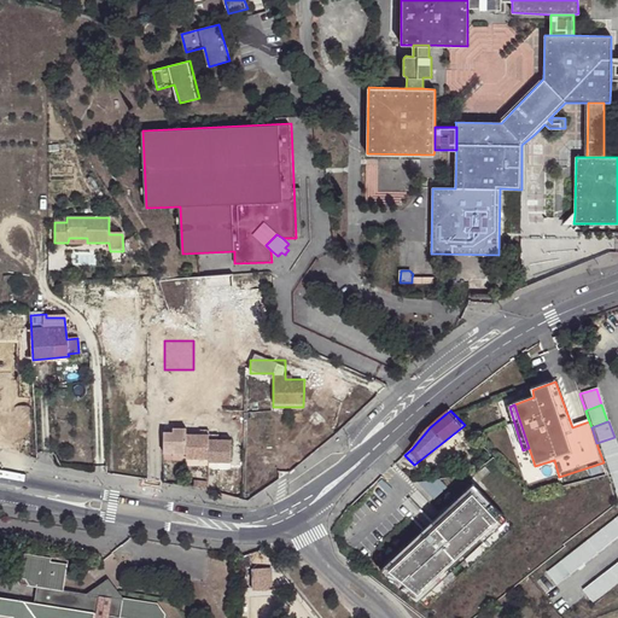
[(186,431),(163,430),(162,459),(231,462),(232,441),(208,439),(208,435),(186,435),(186,431)]
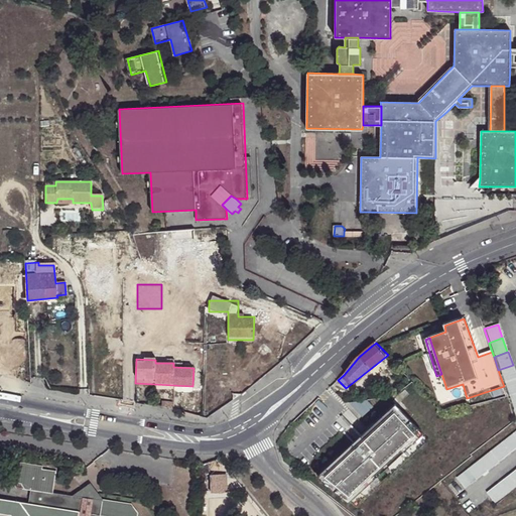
[(498,370),(502,381),(515,378),(515,375),(513,365),(498,370)]
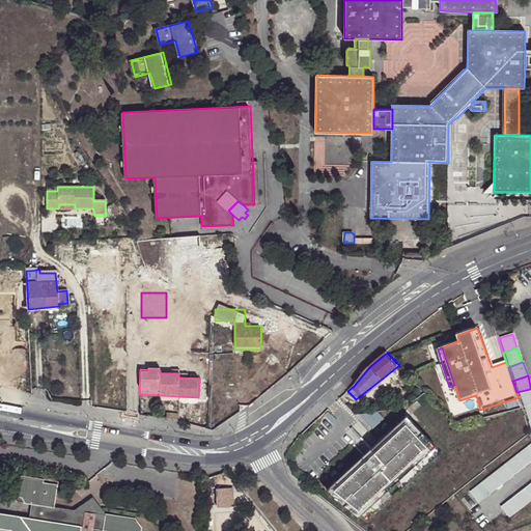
[(521,404),(523,409),(530,404),(530,389),(516,392),(519,397),(521,404)]
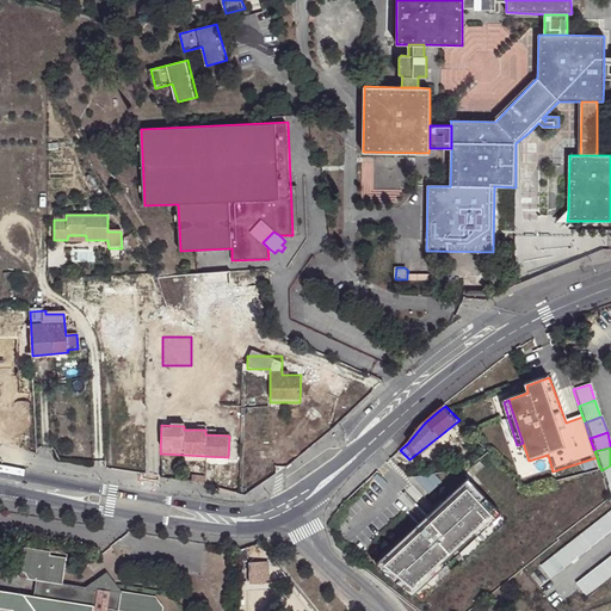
[(380,473),(375,476),(386,486),(389,482),(380,473)]
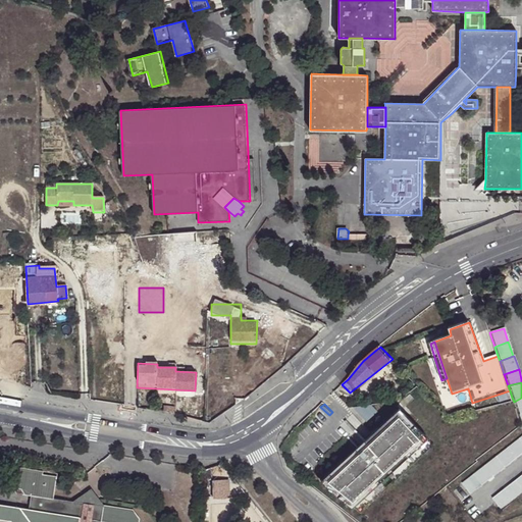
[(370,405),(353,408),(366,421),(377,412),(370,405)]
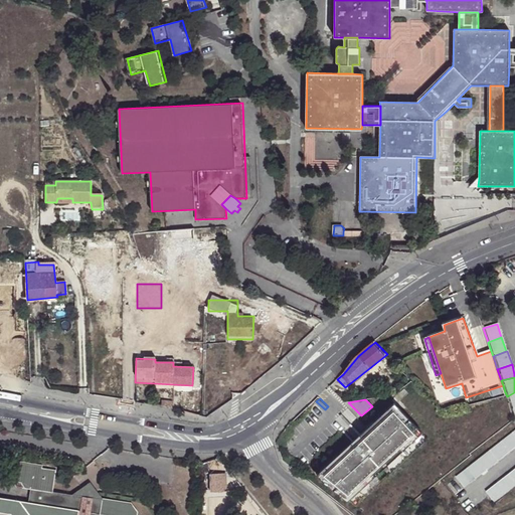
[(396,400),(388,408),(391,411),(399,403),(396,400)]
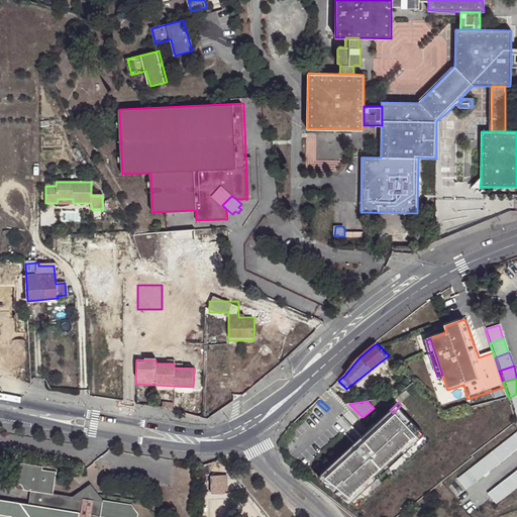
[(422,427),(401,405),(393,413),(390,410),(379,420),(382,424),(374,431),(371,428),(349,448),(352,452),(344,459),(341,456),(330,467),(333,471),(325,479),(350,497),(357,490),(362,493),(373,482),(369,479),(377,472),(380,475),(399,456),(395,453),(403,446),(406,449),(418,438),(414,435),(422,427)]
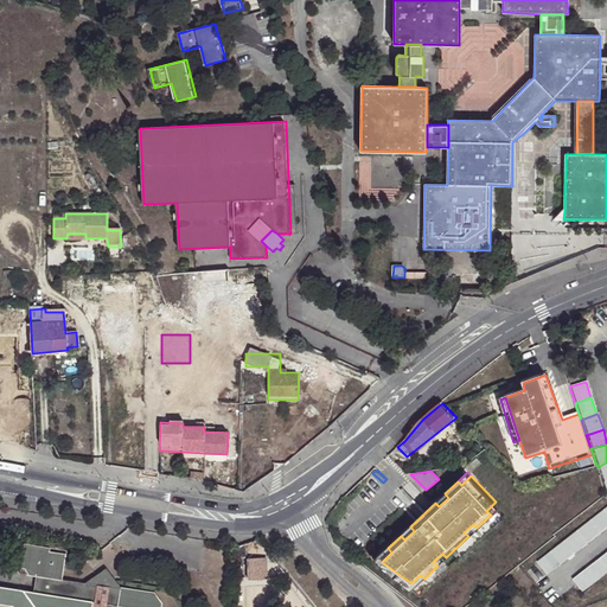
[(445,493),(435,503),(439,506),(448,498),(445,493)]
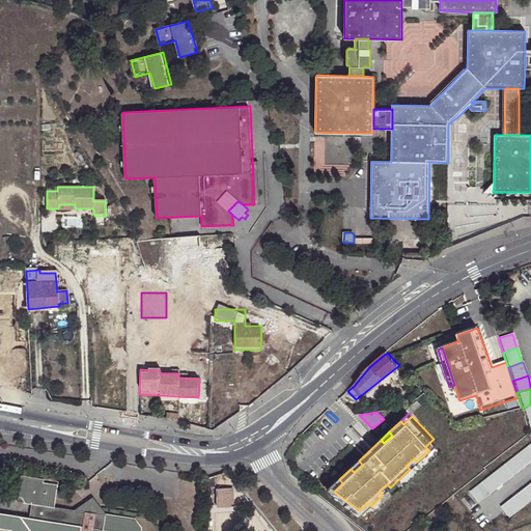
[(437,443),(434,439),(425,447),(429,450),(437,443)]
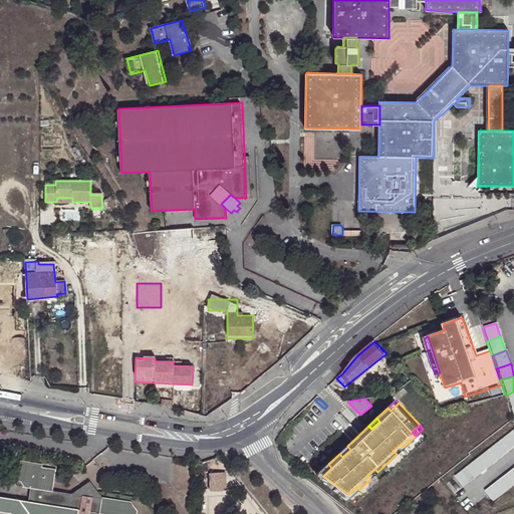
[(513,446),(513,436),(510,432),(499,442),(507,452),(513,446)]
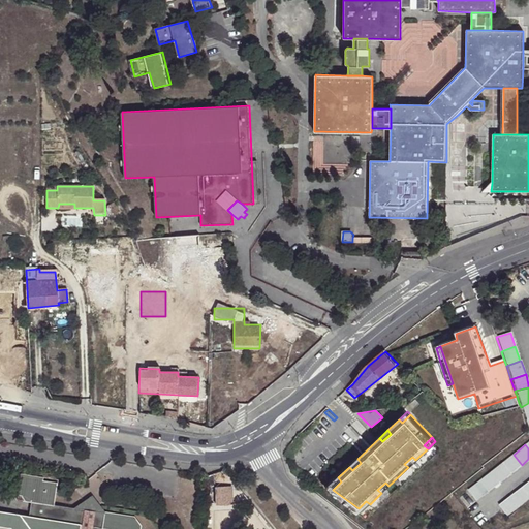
[(522,465),(514,455),(502,463),(510,473),(522,465)]
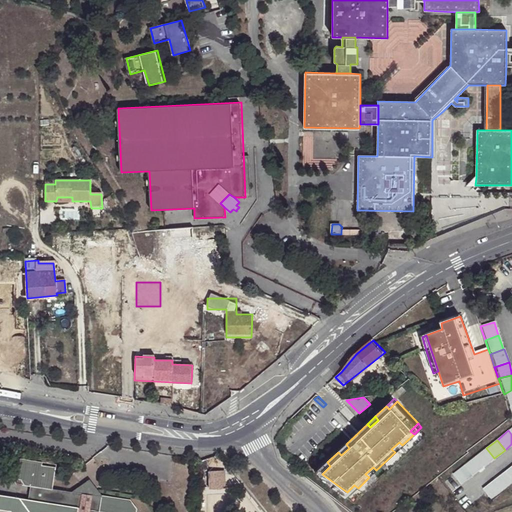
[(402,445),(399,442),(391,449),(395,452),(402,445)]
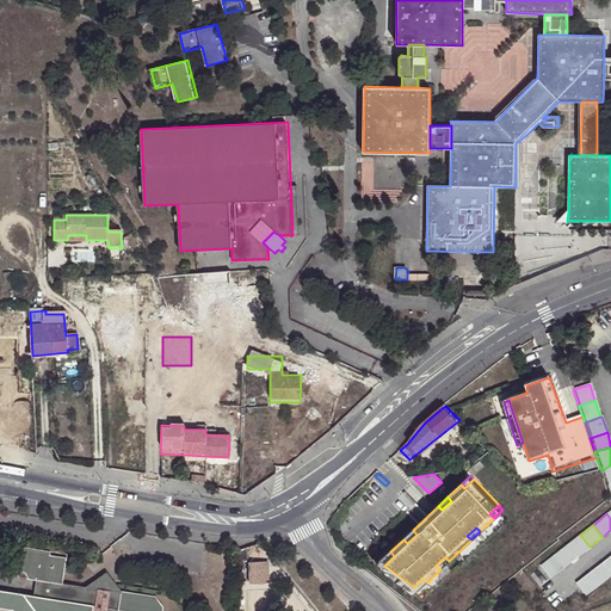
[(413,530),(403,539),(407,543),(417,535),(413,530)]
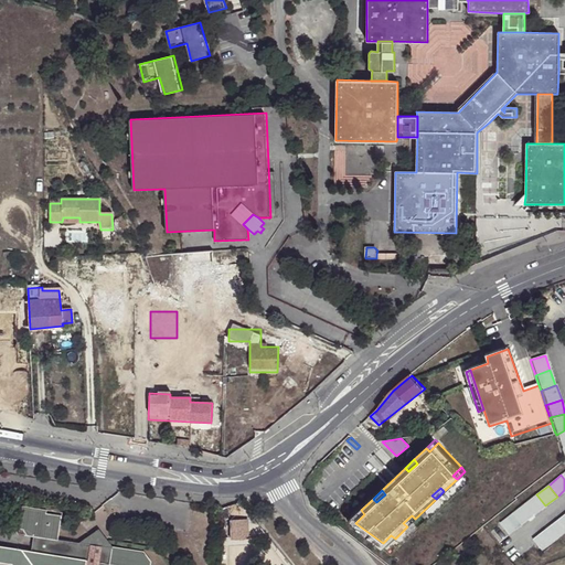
[(536,494),(523,504),(533,515),(545,505),(536,494)]
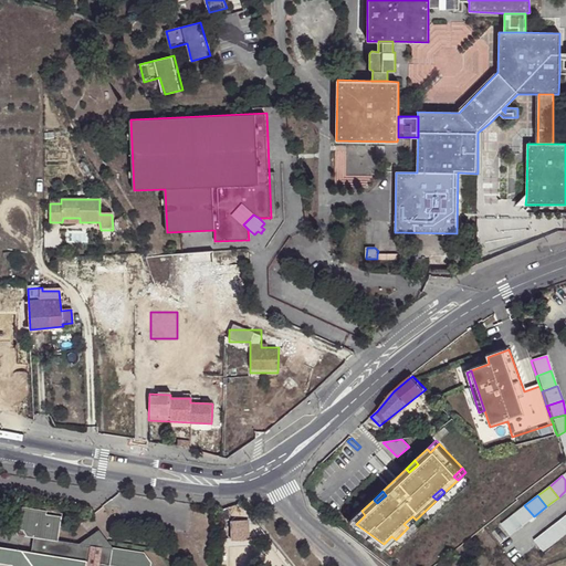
[(524,505),(512,515),(522,526),(534,516),(524,505)]
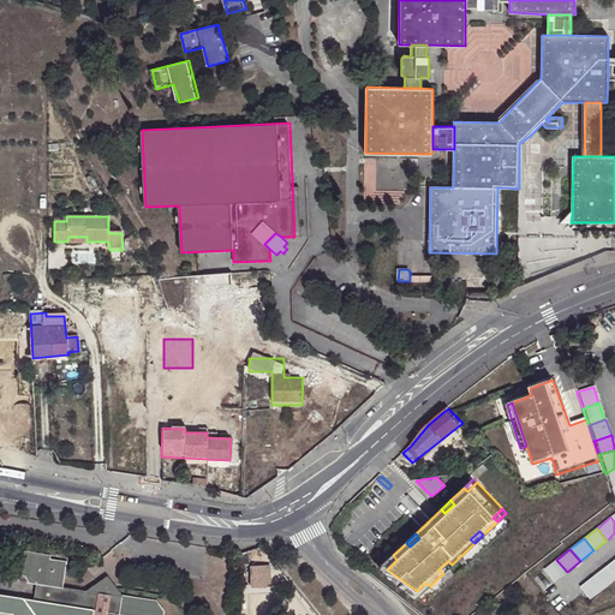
[(61,589),(66,562),(48,560),(49,556),(18,551),(15,575),(27,578),(31,579),(33,577),(37,578),(35,585),(33,601),(0,596),(0,604),(1,605),(7,602),(27,605),(30,610),(45,613),(43,614),(161,614),(162,613),(155,603),(124,598),(84,592),(61,589)]
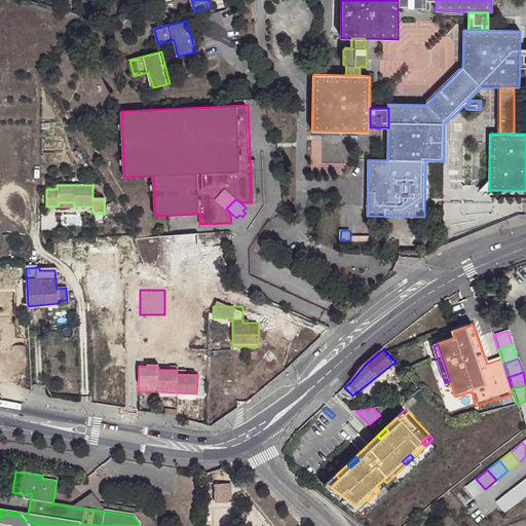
[(339,479),(336,475),(327,484),(331,487),(339,479)]
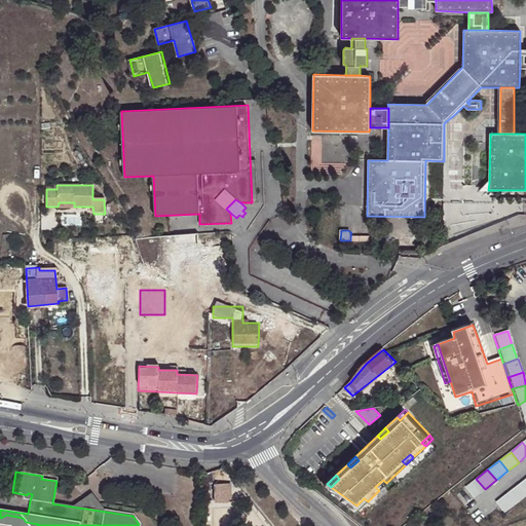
[(485,489),(476,479),(464,488),(473,498),(485,489)]
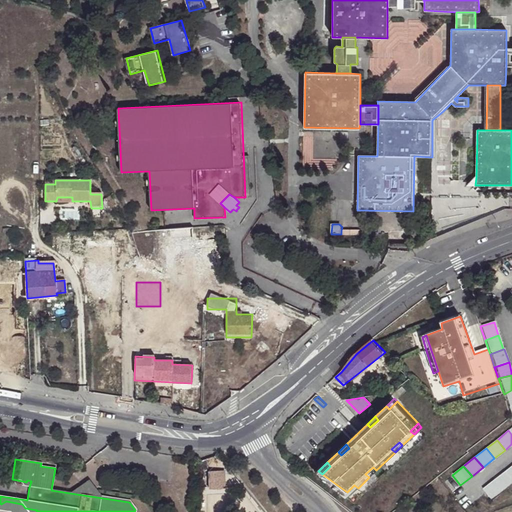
[(376,470),(373,467),(365,474),(369,477),(376,470)]
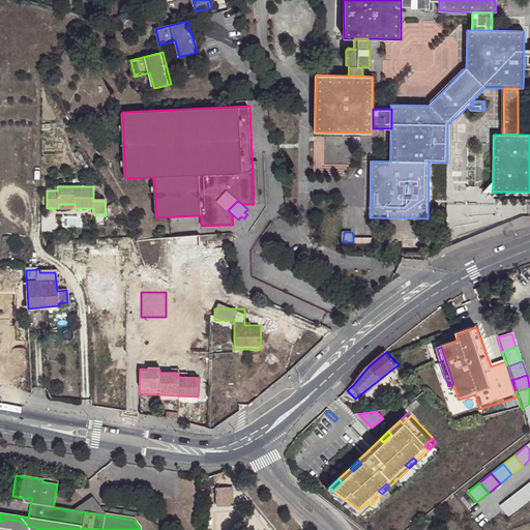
[(233,487),(214,488),(215,506),(234,505),(233,487)]
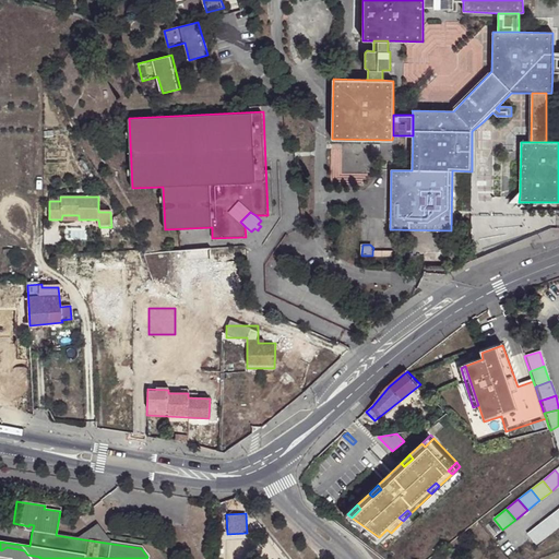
[(547,535),(558,526),(558,525),(550,515),(538,525),(547,535)]
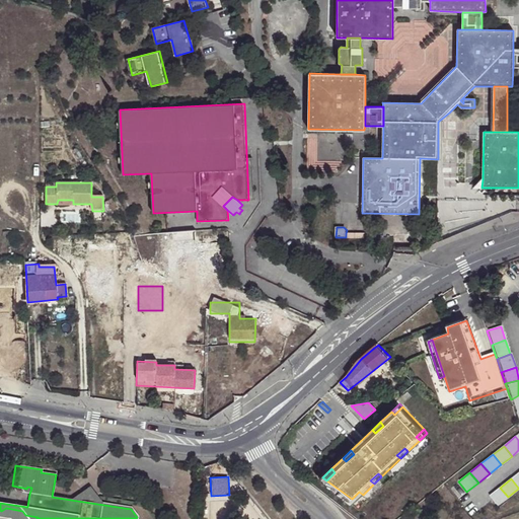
[(90,487),(71,500),(104,505),(90,487)]
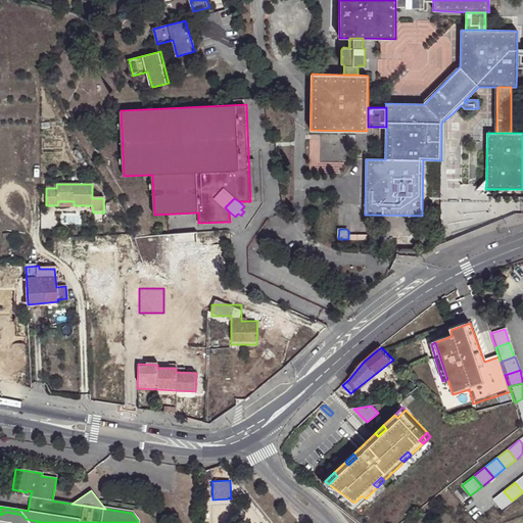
[(512,501),(504,491),(492,500),(502,511),(512,501)]
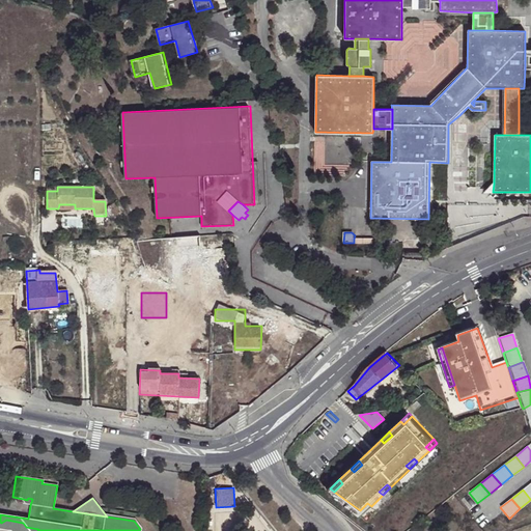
[(371,506),(367,503),(360,510),(364,513),(371,506)]
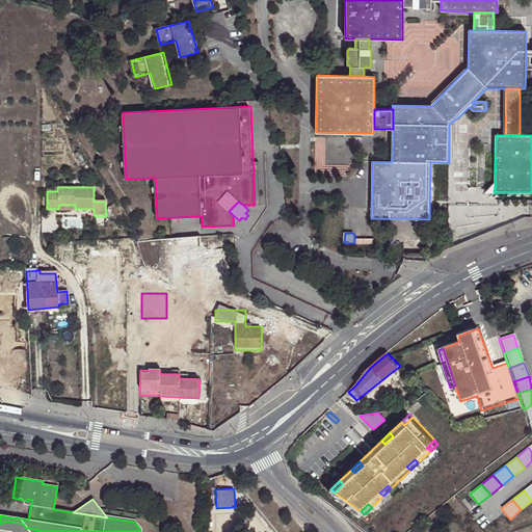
[(1,524),(0,523),(0,530),(12,531),(37,531),(38,530),(26,528),(23,524),(6,521),(1,524)]
